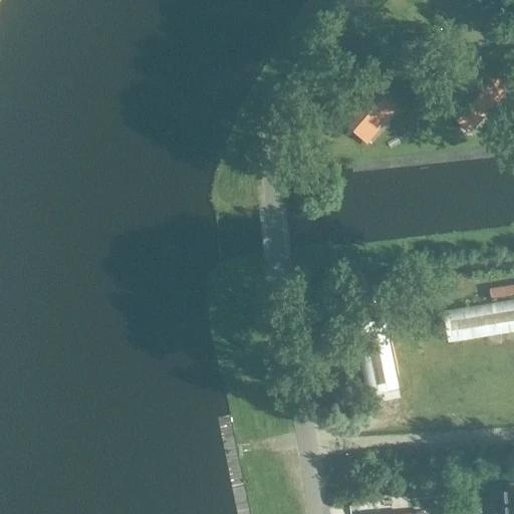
[(508,86),(480,62),(441,105),(469,131),(508,86)]
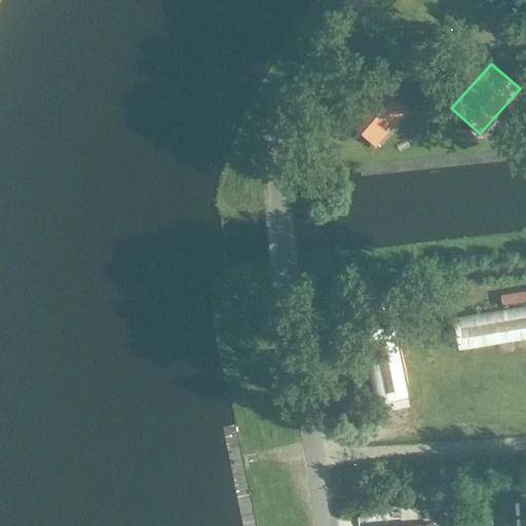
[(414,104),(385,78),(345,122),(374,148),(414,104)]
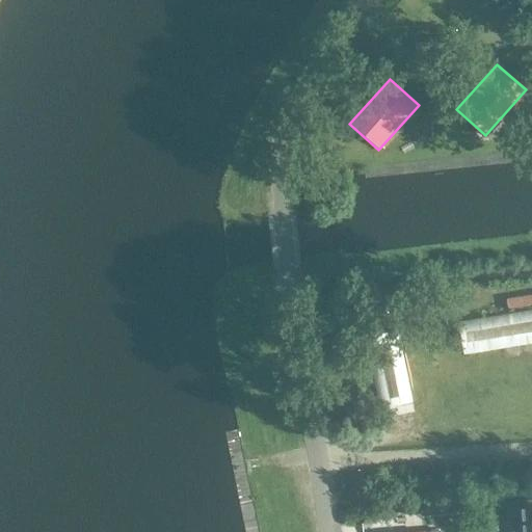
[(464,353),(504,347),(531,342),(531,310),(459,321),(464,353)]
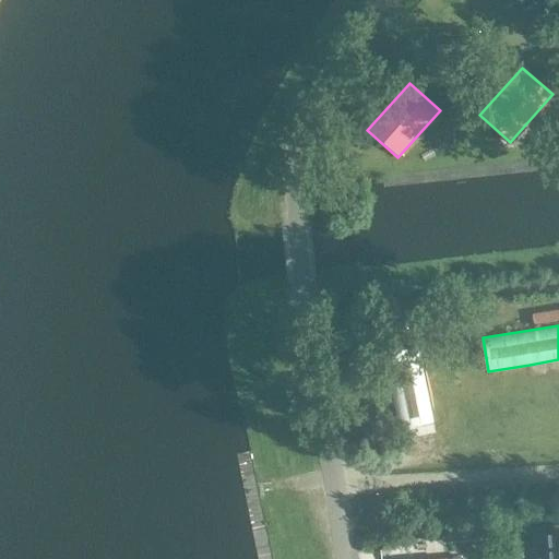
[(404,428),(436,420),(425,373),(416,376),(417,381),(393,388),(404,428)]
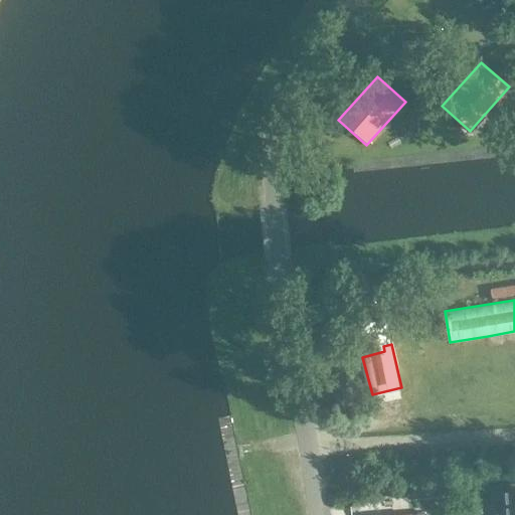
[(514,514),(514,484),(506,485),(507,491),(503,491),(505,514),(514,514)]
